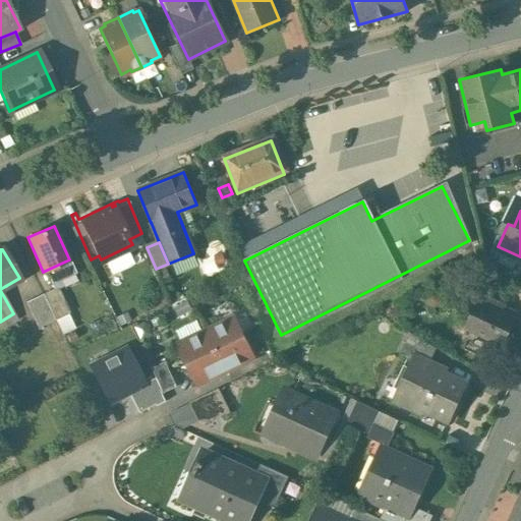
[(69,259),(45,271),(50,283),(75,272),(69,259)]
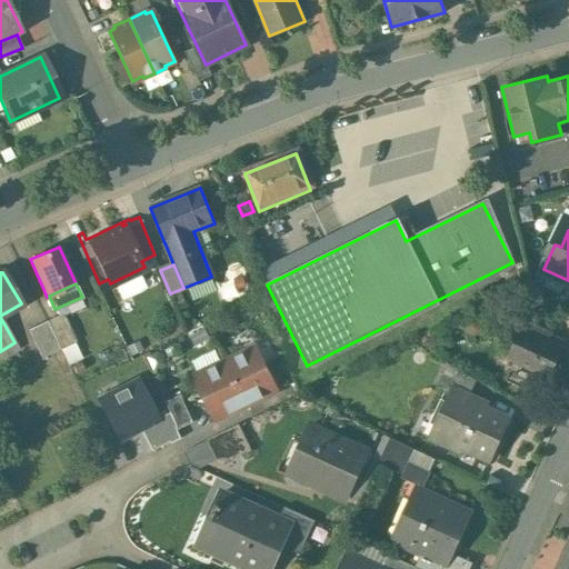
[(76,341),(62,313),(46,321),(59,349),(76,341)]
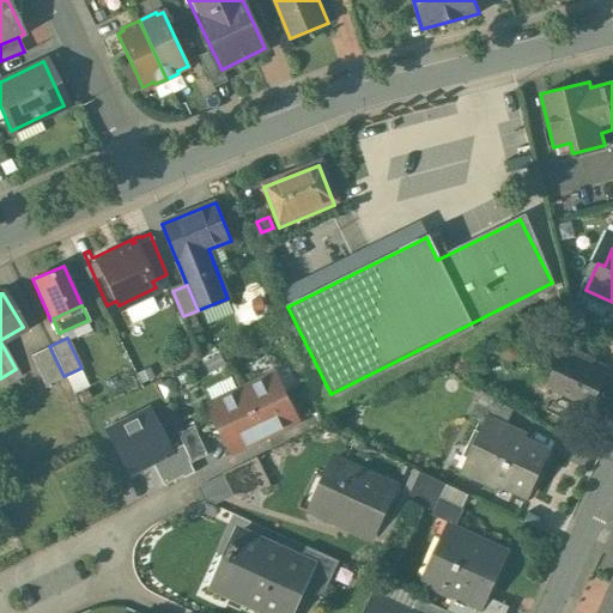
[(49,346),(30,354),(44,386),(64,376),(49,346)]
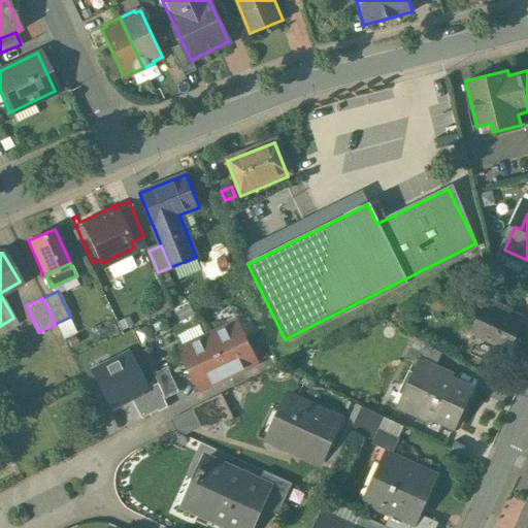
[(512,309),(487,298),(471,331),(509,350),(522,323),(508,317),(512,309)]
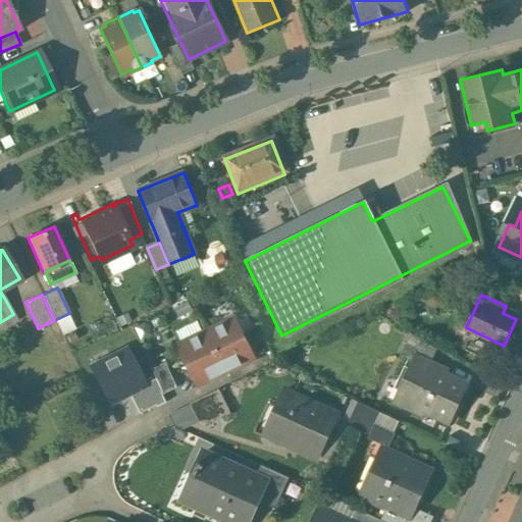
[(235,318),(206,331),(225,372),(254,358),(235,318)]
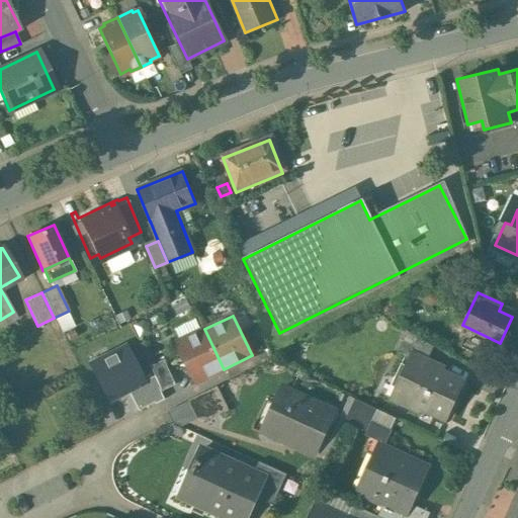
[(204,329),(177,342),(196,382),(224,369),(204,329)]
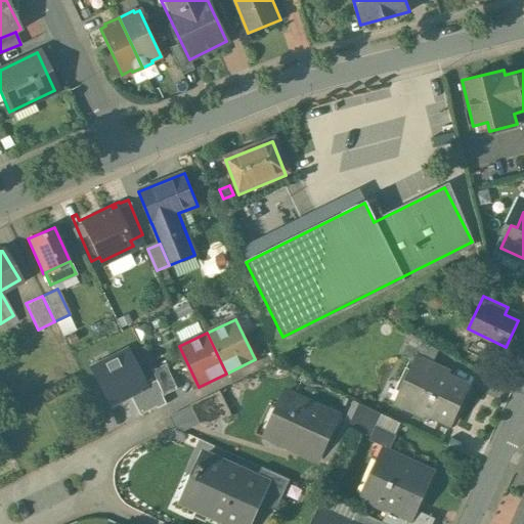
[(436,349),(411,334),(402,352),(416,358),(416,357),(429,363),(436,349)]
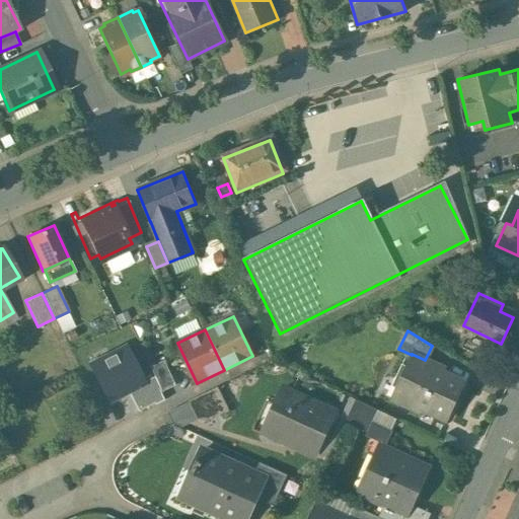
[(126,347),(109,355),(112,359),(93,368),(108,399),(143,382),(126,347)]
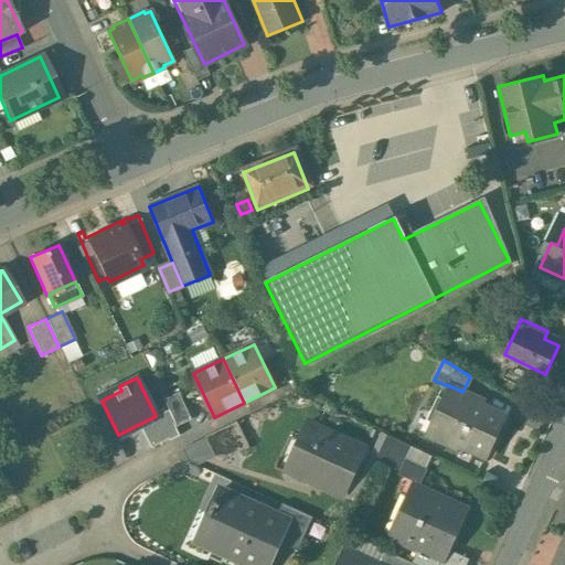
[(462,392),(448,385),(448,386),(426,435),(457,449),(459,444),(488,457),(505,416),(482,406),(484,402),(462,392)]
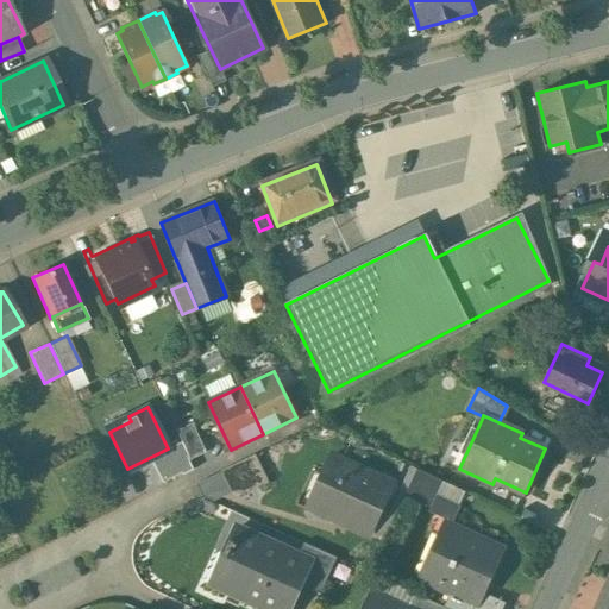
[(192,422),(175,431),(189,460),(206,452),(192,422)]
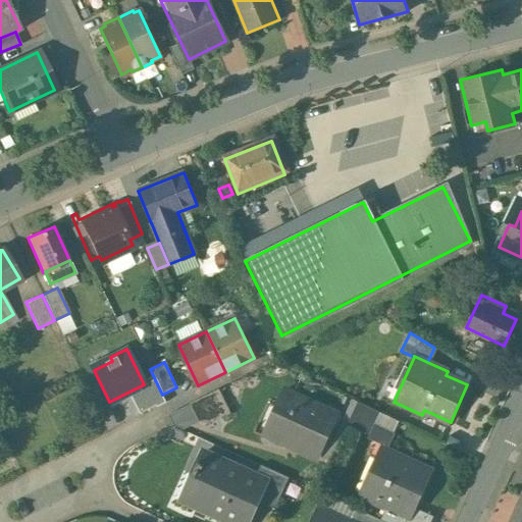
[(218,389),(190,404),(199,422),(212,423),(230,414),(218,389)]
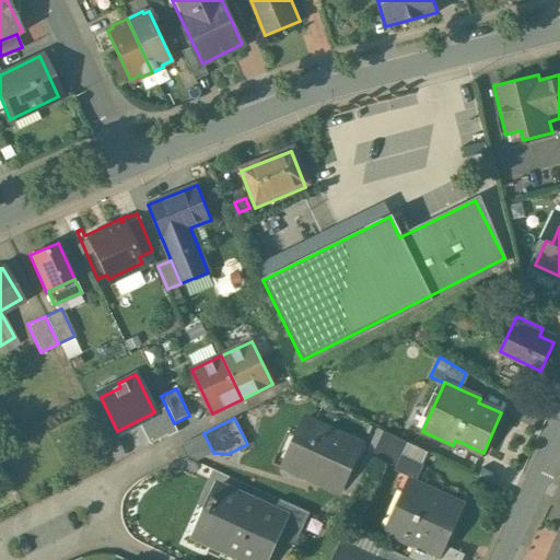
[(362,445),(304,419),(296,438),(302,440),(290,466),(284,463),(283,465),(341,491),(362,445)]
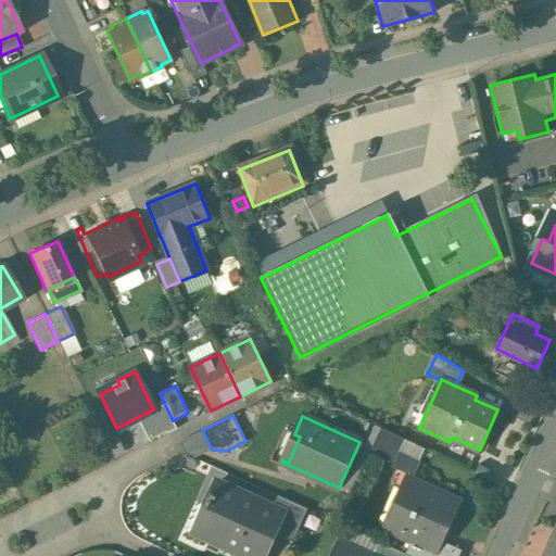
[(455,502),(411,481),(388,530),(433,551),(455,502)]
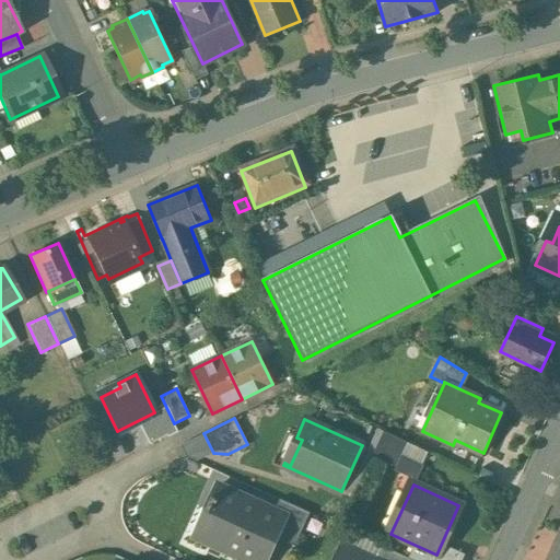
[(219,486),(213,497),(211,497),(206,510),(216,514),(203,540),(247,559),(264,559),(276,536),(284,515),(275,511),(219,486)]
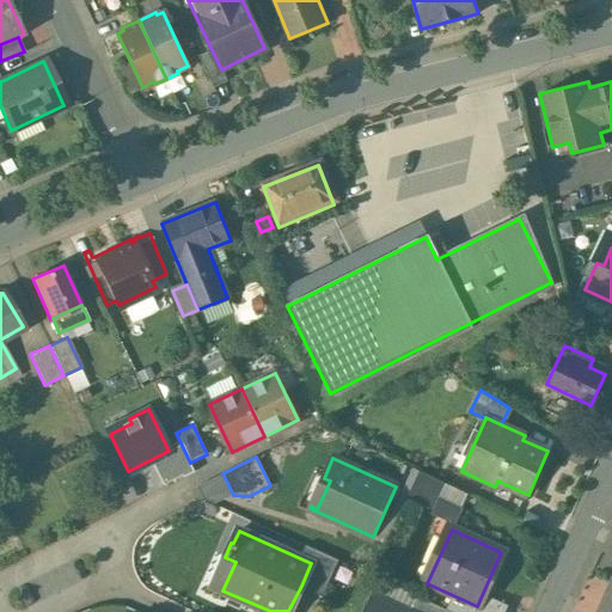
[(338,560),(306,545),(300,558),(311,563),(301,586),(323,595),(338,560)]
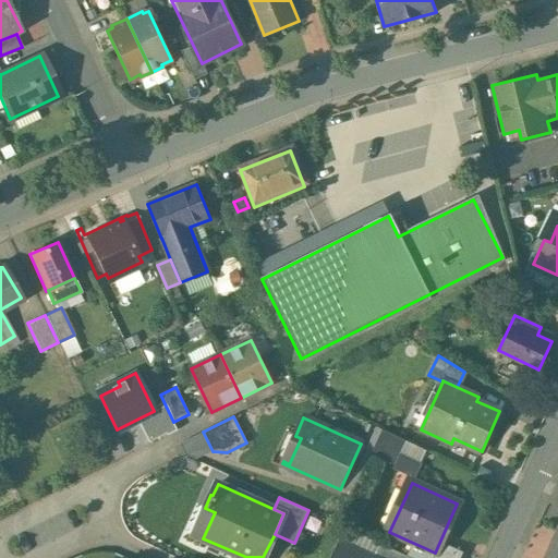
[(557,557),(557,533),(546,557),(557,557)]
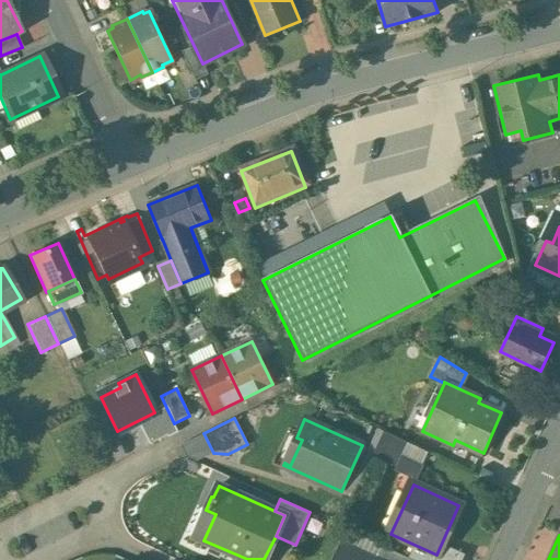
[(411,559),(382,546),(374,559),(411,559)]
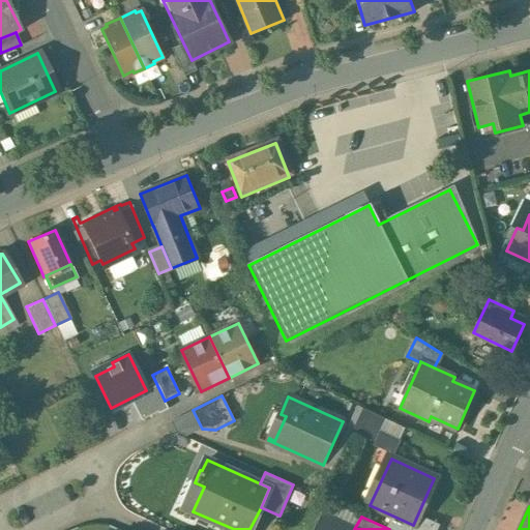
[(350,529),(322,518),(316,529),(350,529)]
